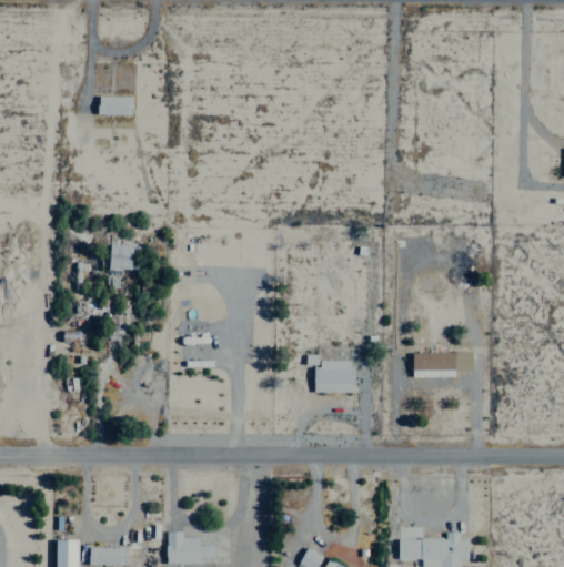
[(134,97),(100,95),(100,114),(133,115),(134,97)]
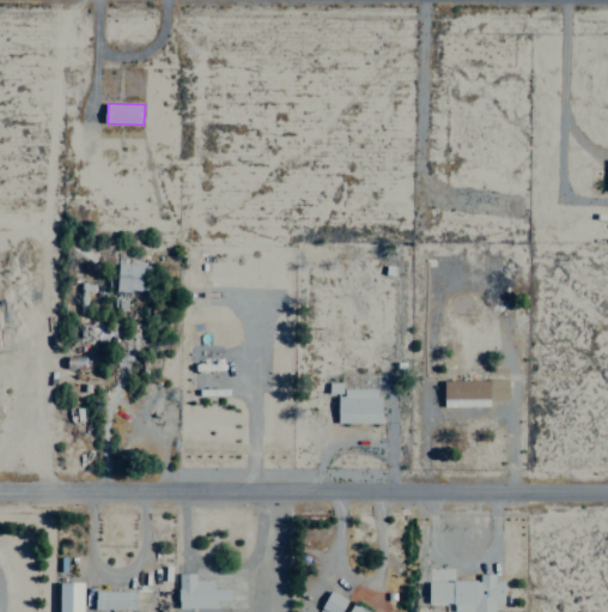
[(146,265),(121,264),(120,290),(145,291),(146,265)]
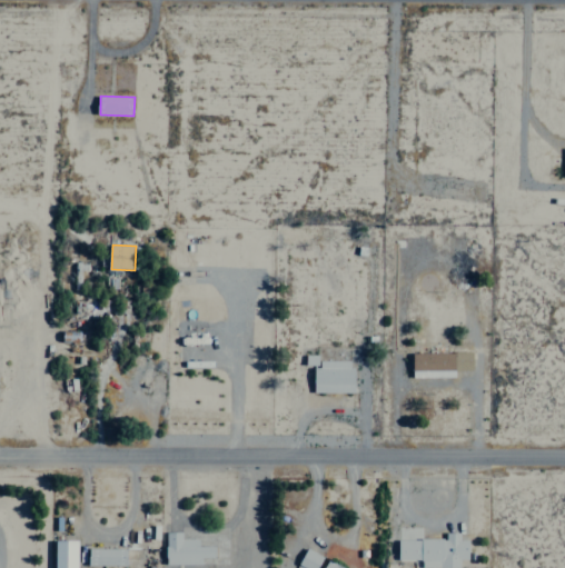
[(458,377),(458,371),(476,370),(475,352),(415,354),(416,378),(458,377)]
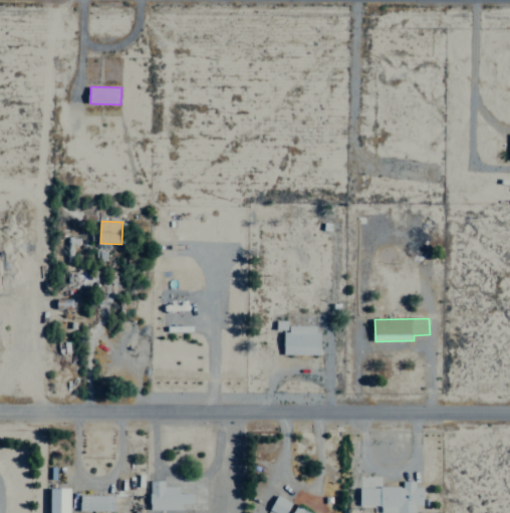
[(321,355),(321,326),(286,326),(286,355),(321,355)]
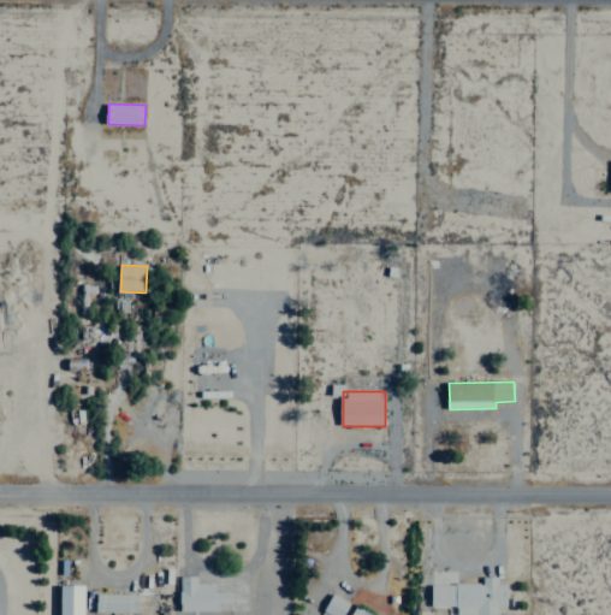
[(221,611),(221,604),(236,604),(235,592),(218,592),(218,584),(199,585),(199,577),(182,577),(182,611),(221,611)]
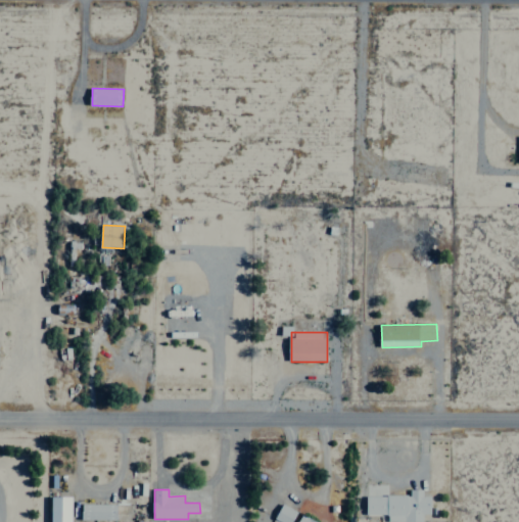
[(424,521),(424,515),(432,515),(432,497),(424,497),(424,490),(411,490),(411,495),(368,495),(368,515),(390,515),(390,521),(424,521)]
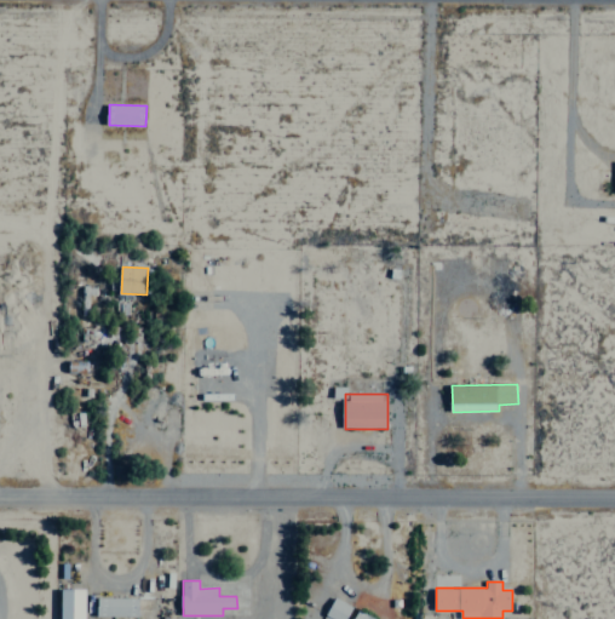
[(86,618),(87,590),(63,590),(62,618),(86,618)]
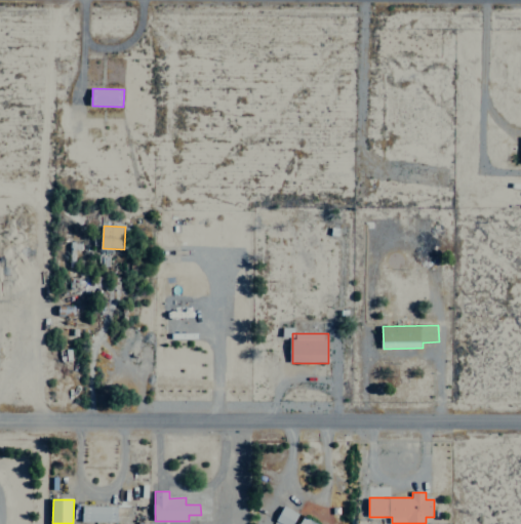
[(119,523),(119,507),(84,507),(84,522),(119,523)]
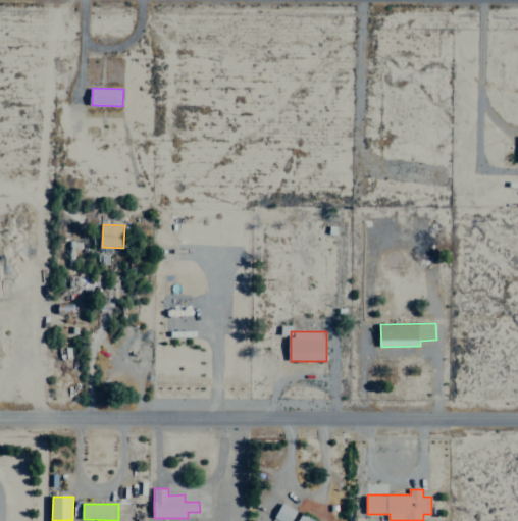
[(294,520),(299,511),(283,504),(275,519),(278,520),(294,520)]
